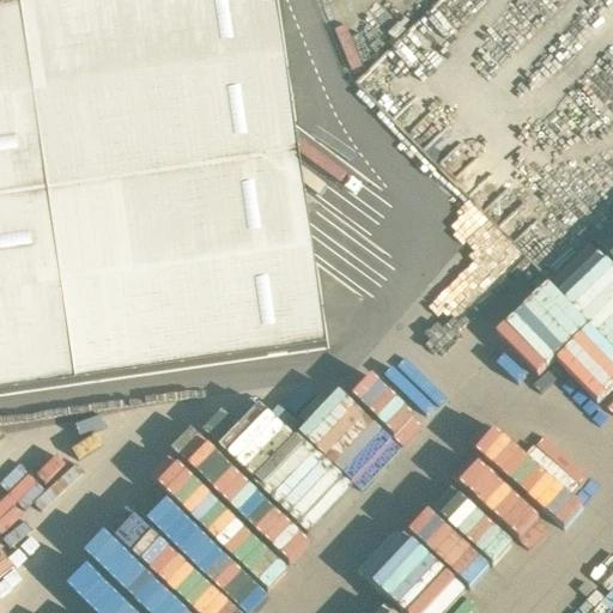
[(53,0),(23,4),(49,195),(263,164),(295,122),(277,0),(53,0)]
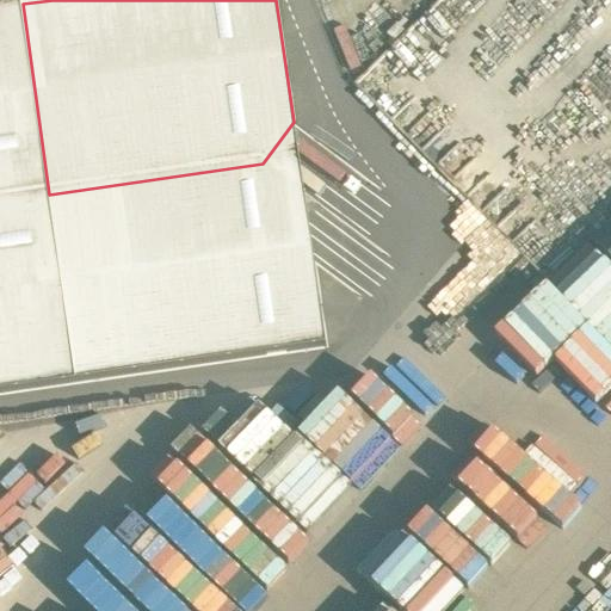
[(23,4),(0,7),(0,395),(76,384),(49,195),(23,4)]
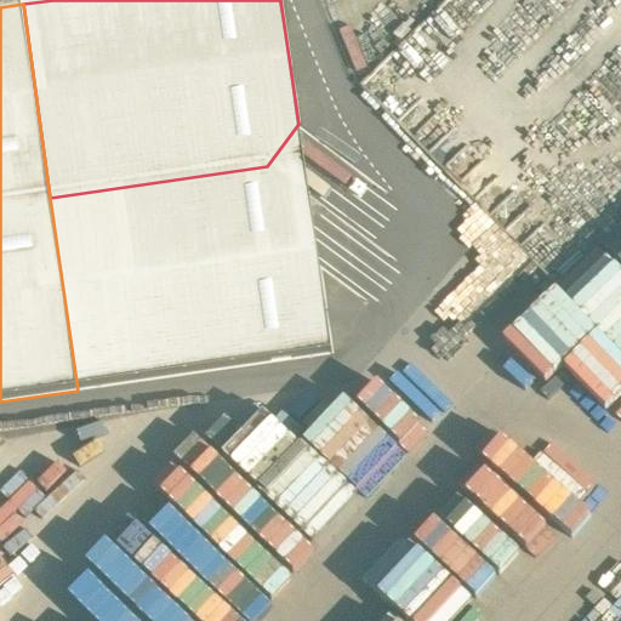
[(50,198),(78,391),(332,354),(320,267),(277,234),(306,195),(267,166),(50,198)]
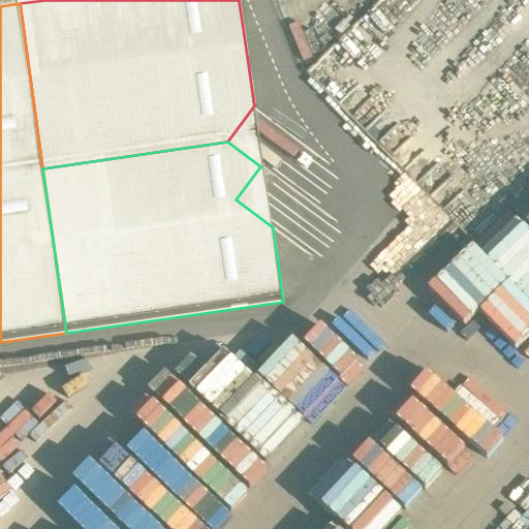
[(528,200),(495,235),(517,256),(528,244),(528,200)]
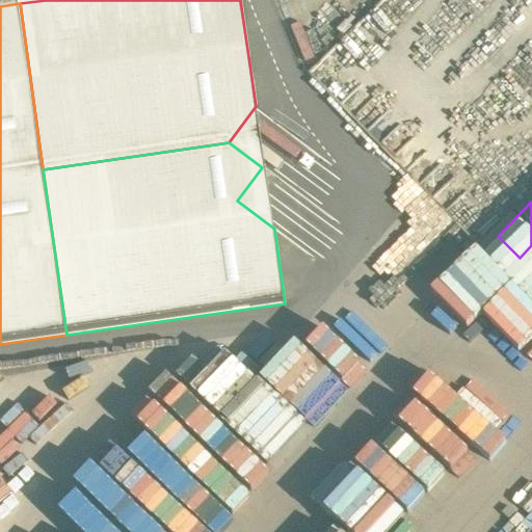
[(278,335),(241,371),(259,390),(296,353),(278,335)]
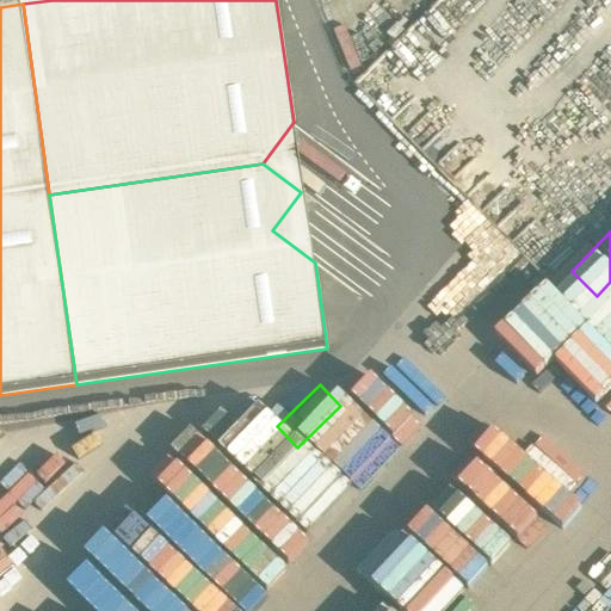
[(464,456),(535,518),(578,469),(507,407),(464,456)]
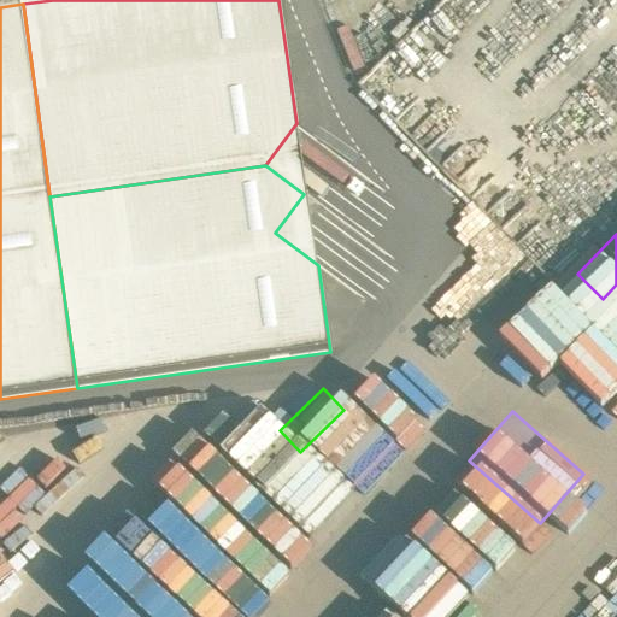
[(324,493),(247,416),(230,433),(306,510),(324,493)]
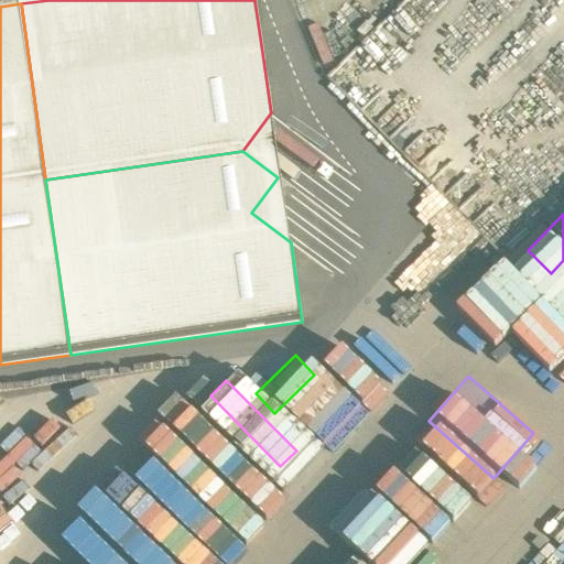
[(0,440),(19,456),(53,419),(34,401),(0,437),(0,440)]
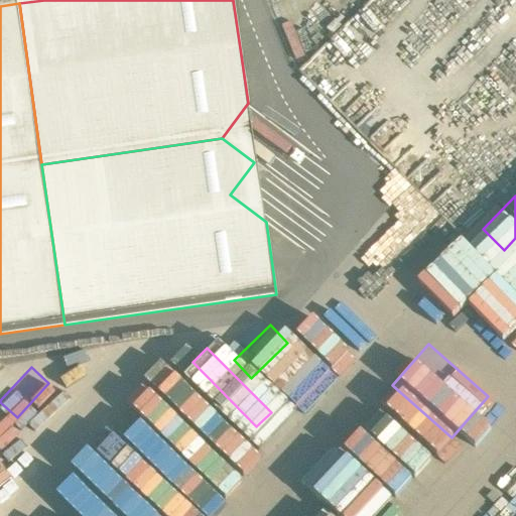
[(116,431),(256,431),(197,375),(180,375),(155,401),(155,419),(141,406),(114,406),(102,418),(116,431)]
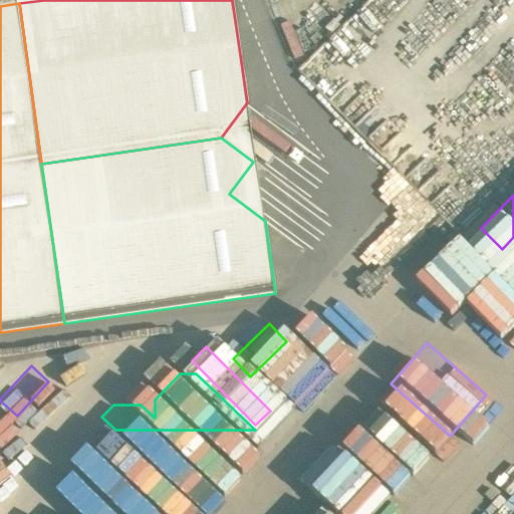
[(164,496),(177,480),(131,441),(121,438),(106,456),(131,476),(114,470),(99,489),(84,483),(73,496),(69,505),(79,513),(125,513),(126,513),(104,495),(125,503),(140,486),(126,476),(135,478),(162,501),(164,496)]
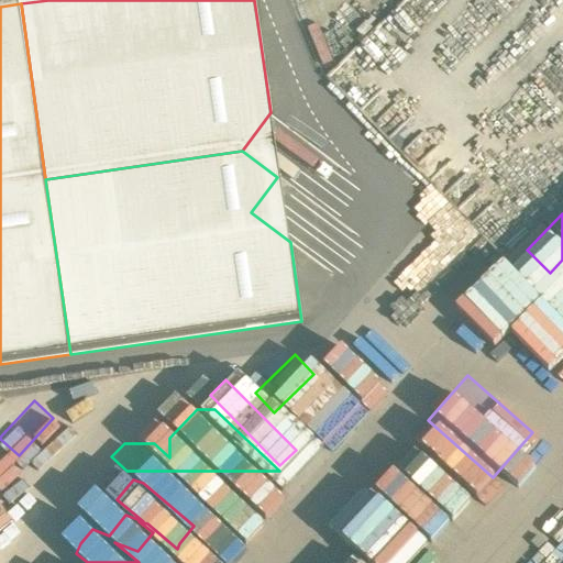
[(340,536),(351,547),(379,517),(368,506),(340,536)]
